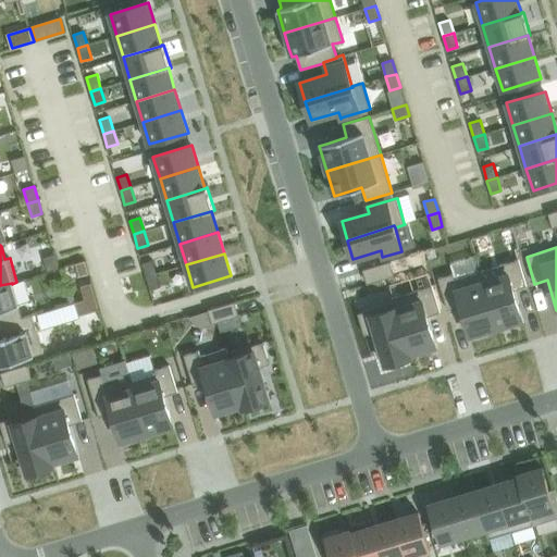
[(54,255),(44,258),(48,271),(59,268),(54,255)]
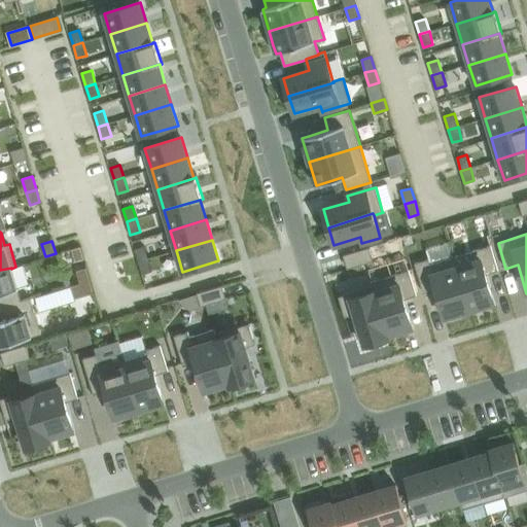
[(491,245),(453,256),(469,311),(494,304),(486,275),(487,275),(498,271),(491,245)]
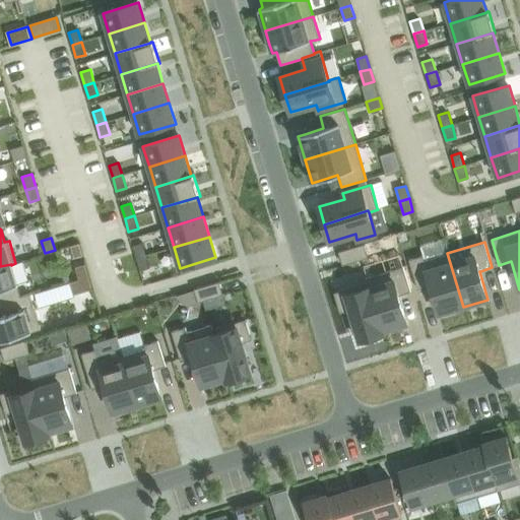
[(142,243),(133,246),(136,258),(146,255),(142,243)]
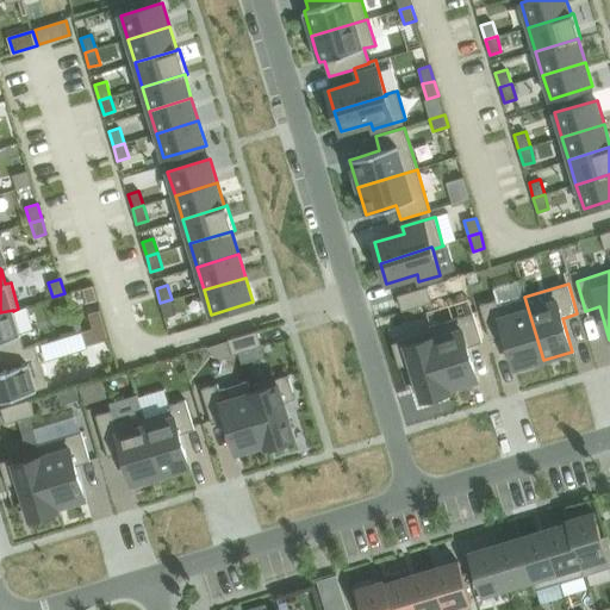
[(93,286),(83,288),(87,303),(97,299),(93,286)]
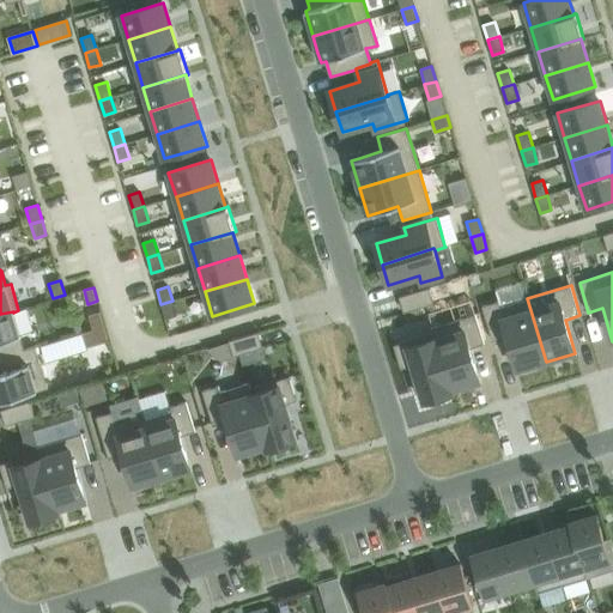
[(429,287),(399,297),(404,313),(434,303),(429,287)]
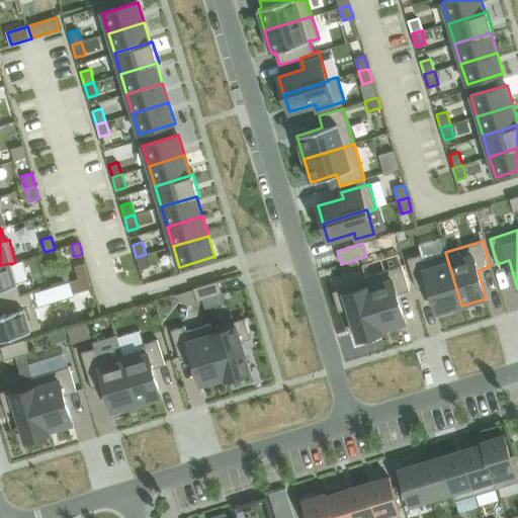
[(422,254),(408,259),(417,288),(429,284),(438,316),(451,312),(450,309),(461,306),(445,252),(423,259),(422,254)]
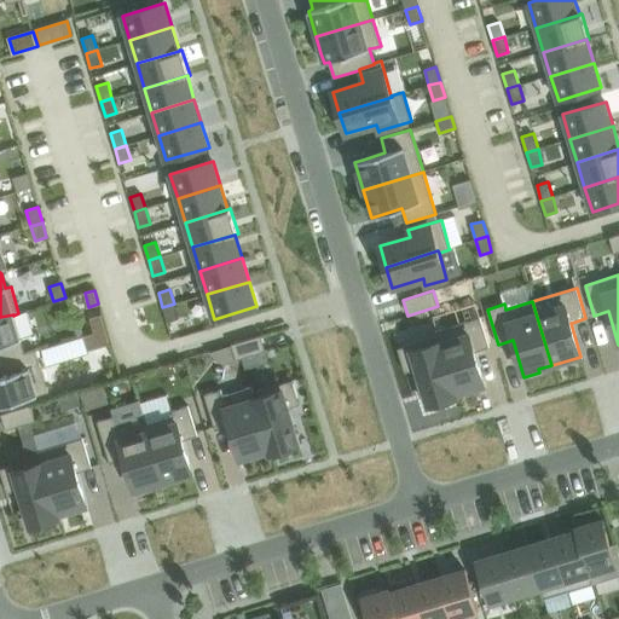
[(174,304),(162,307),(167,323),(179,319),(174,304)]
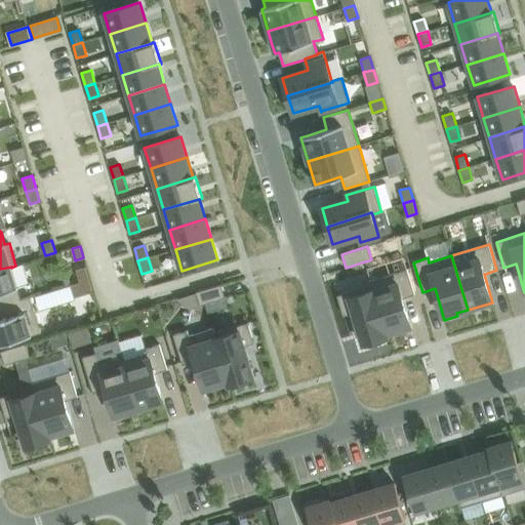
[(11,267),(0,269),(0,306),(22,300),(21,299),(11,268),(11,267)]
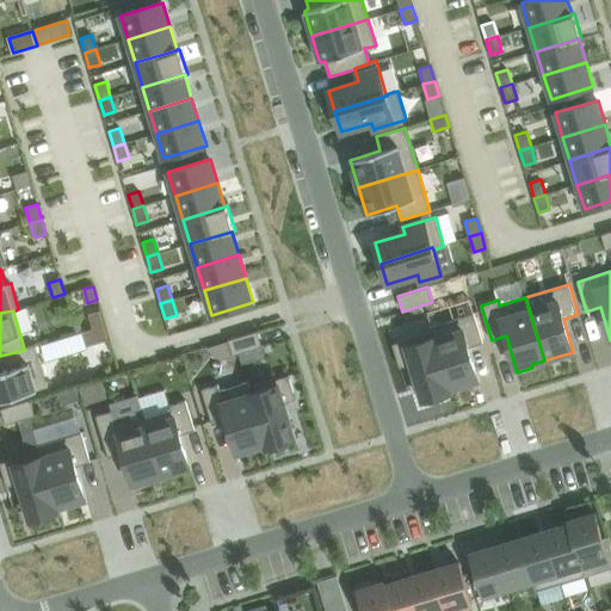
[(100,310),(88,314),(93,328),(104,325),(100,310)]
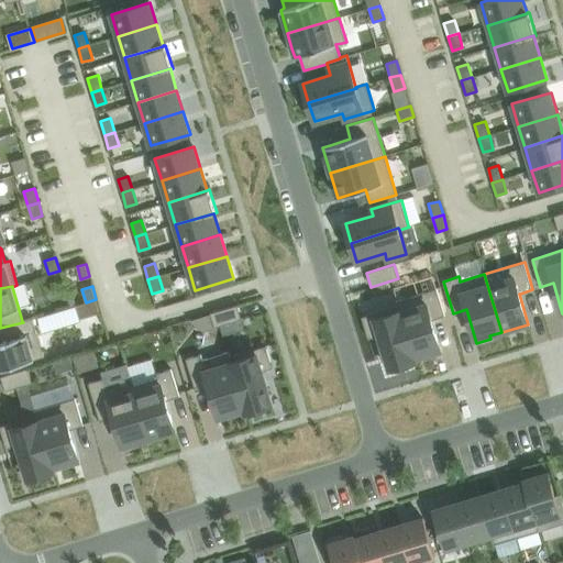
[(437,288),(396,301),(397,306),(398,306),(415,359),(416,359),(441,351),(434,330),(431,320),(445,316),(437,288)]
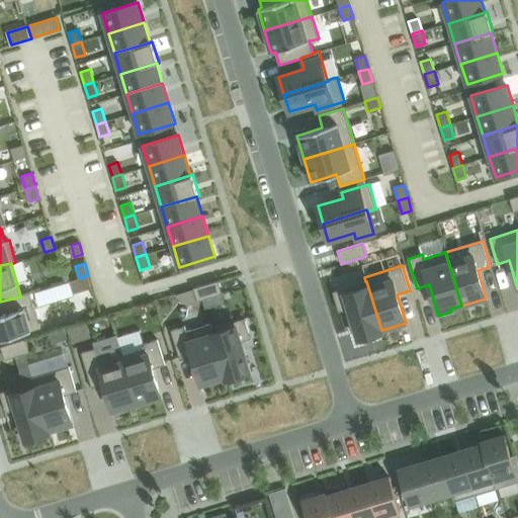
[(79,278),(70,281),(70,282),(73,294),(92,288),(88,275),(79,278)]
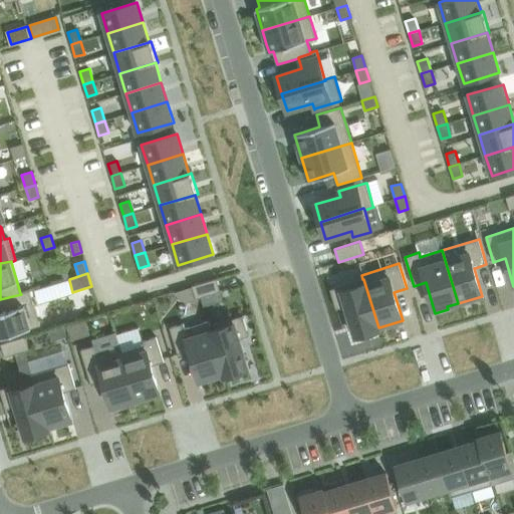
[(217,278),(192,286),(192,287),(196,299),(201,297),(221,291),(217,278)]
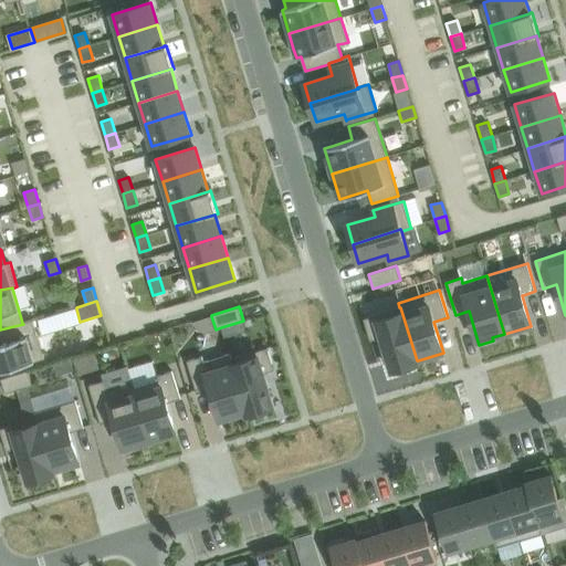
[(399,307),(364,318),(370,341),(380,337),(391,371),(419,363),(418,360),(417,360),(400,307),(399,307)]
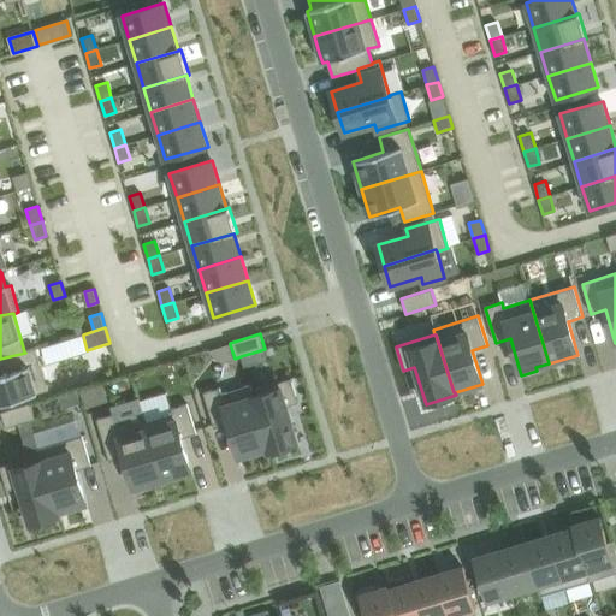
[(0,404),(48,390),(36,348),(24,351),(25,353),(0,359),(0,404)]
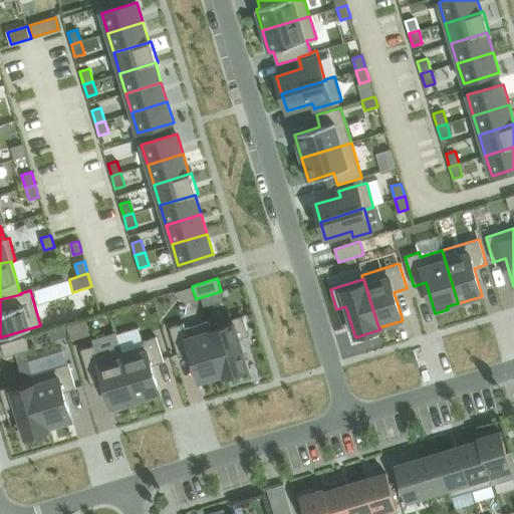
[(210,325),(209,326),(225,376),(249,369),(239,338),(249,335),(243,315),(210,325)]
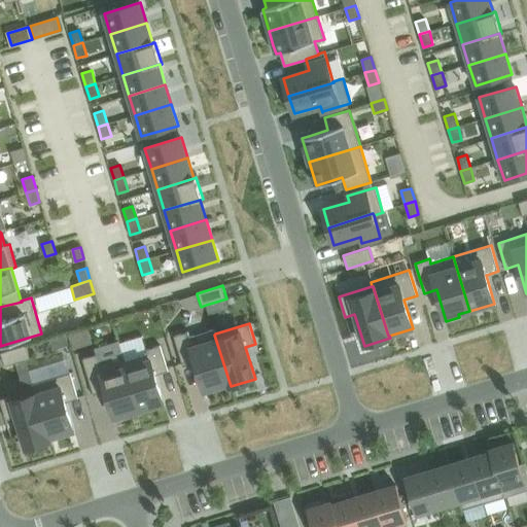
[(88,329),(69,335),(74,350),(92,344),(88,329)]
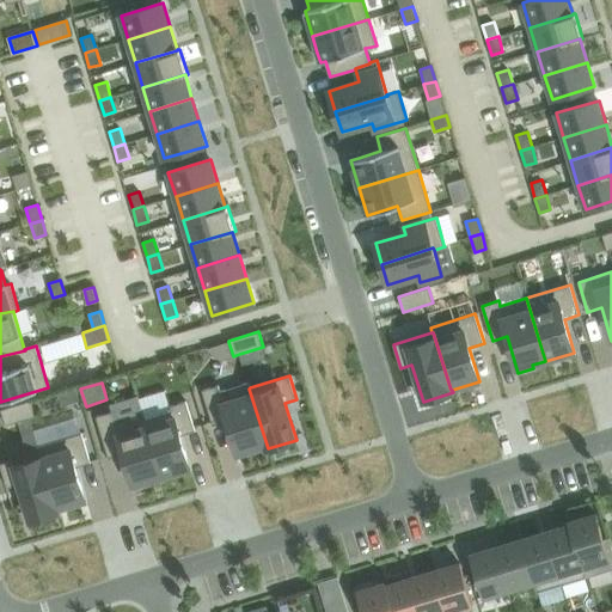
[(219,385),(202,390),(213,426),(227,421),(238,454),(265,446),(267,448),(268,448),(249,389),(250,387),(249,383),(225,390),(220,391),(219,385)]
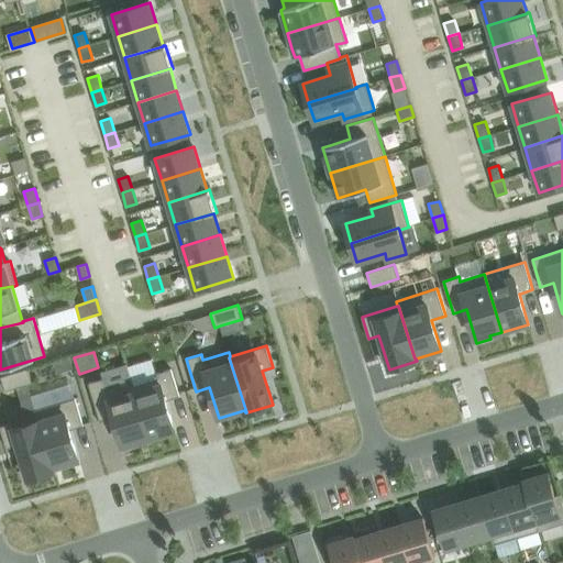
[(70,356),(54,362),(57,374),(74,368),(70,356)]
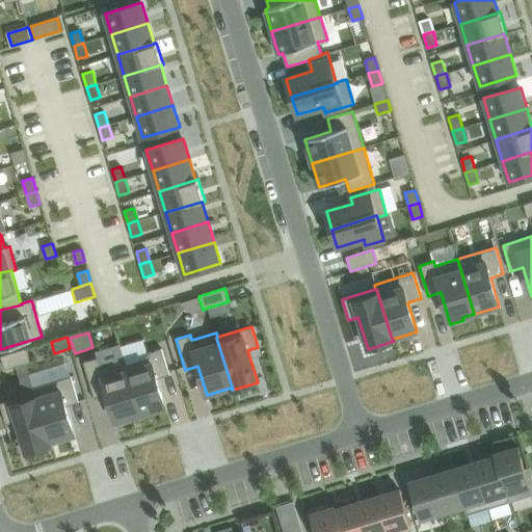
[(26,348),(1,355),(5,369),(30,362),(26,348)]
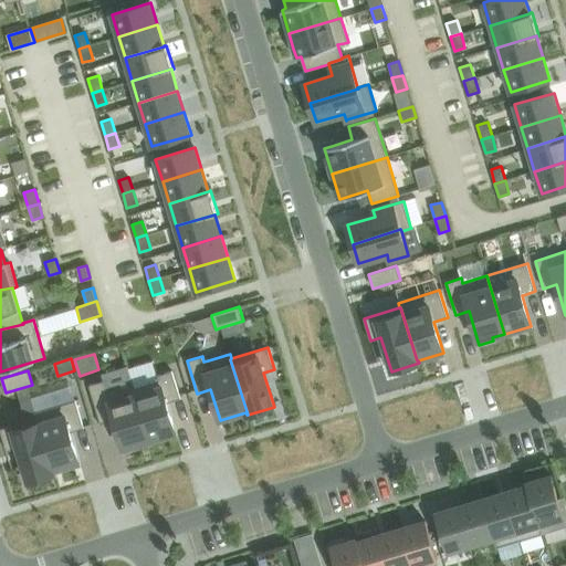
[(135,388),(134,388),(149,441),(176,433),(167,402),(180,398),(173,371),(157,376),(158,380),(135,388)]
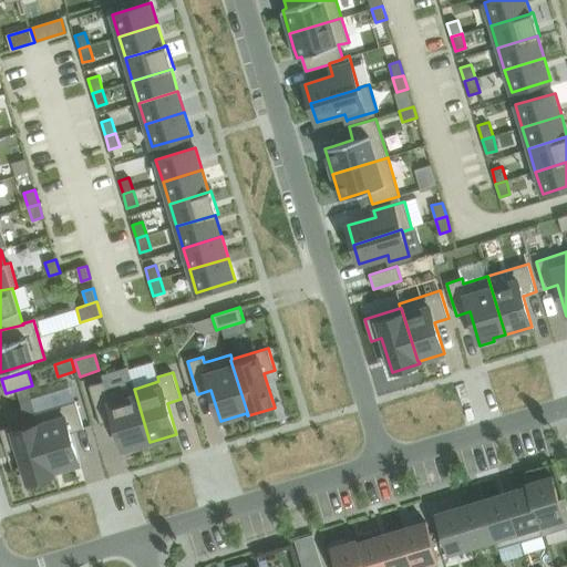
[(104,381),(90,385),(101,423),(114,420),(124,453),(138,449),(137,446),(150,442),(134,389),(135,389),(133,383),(106,392),(104,381)]
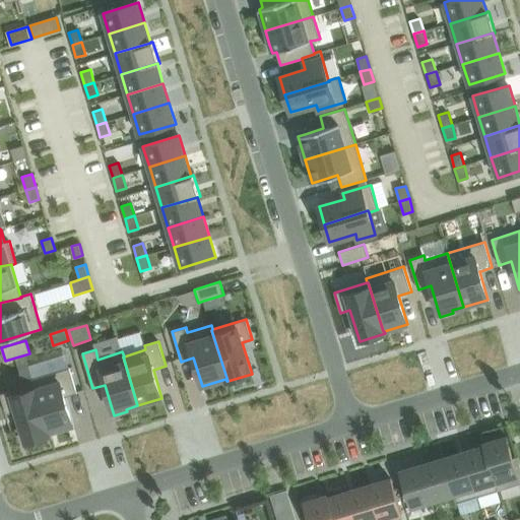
[(69,368),(31,379),(34,384),(49,433),(50,432),(73,425),(64,396),(77,393),(69,368)]
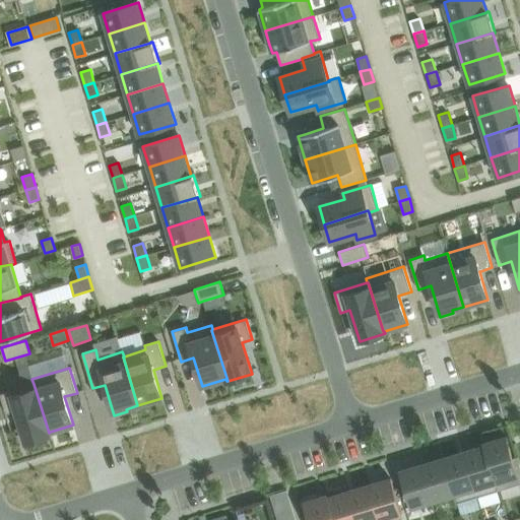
[(34,384),(0,393),(6,414),(16,411),(18,418),(25,442),(51,435),(50,432),(49,433),(34,384)]
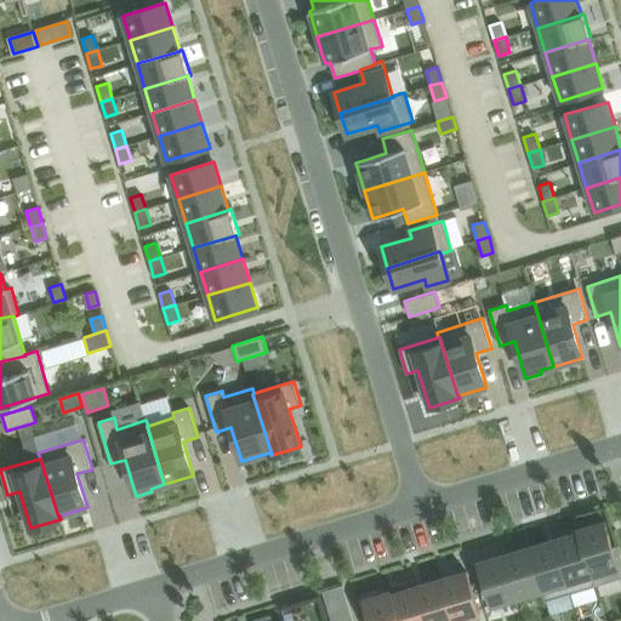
[(605,522),(577,530),(579,533),(580,533),(594,580),(596,586),(620,577),(620,553),(619,545),(613,547),(605,522)]
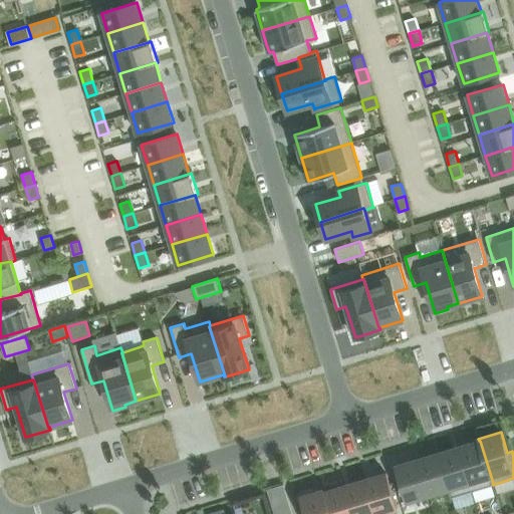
[(493,485),(492,480),(480,441),(479,441),(459,447),(472,491),(493,485)]
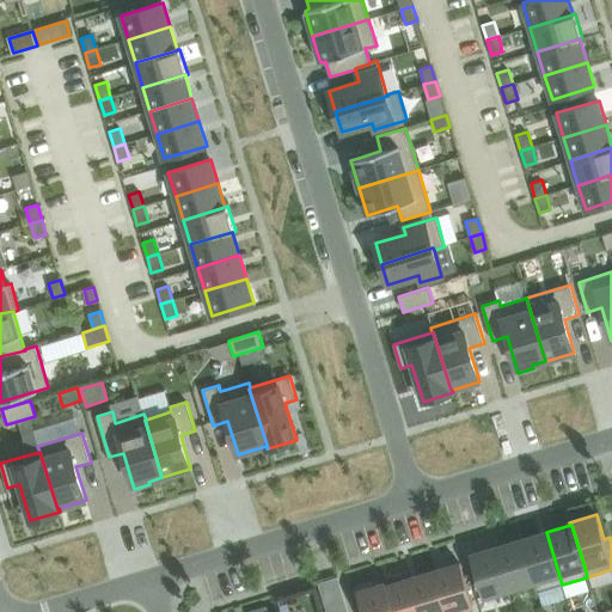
[(546,532),(521,539),(534,581),(533,581),(537,592),(562,585),(546,532)]
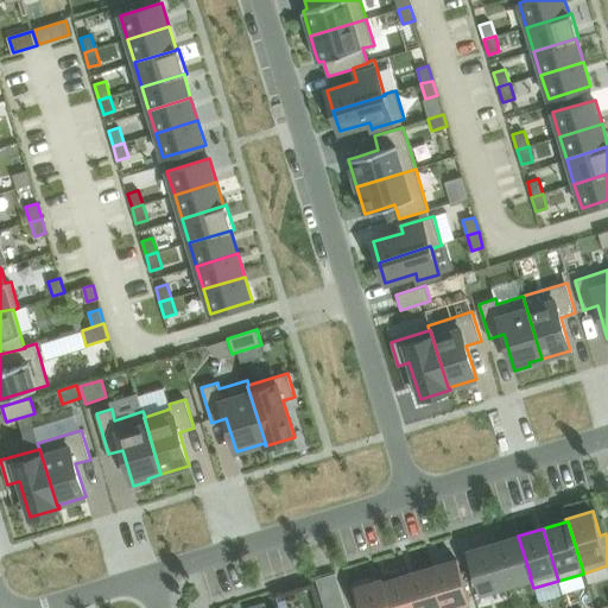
[(518,536),(493,544),(506,584),(530,577),(531,577),(518,536)]
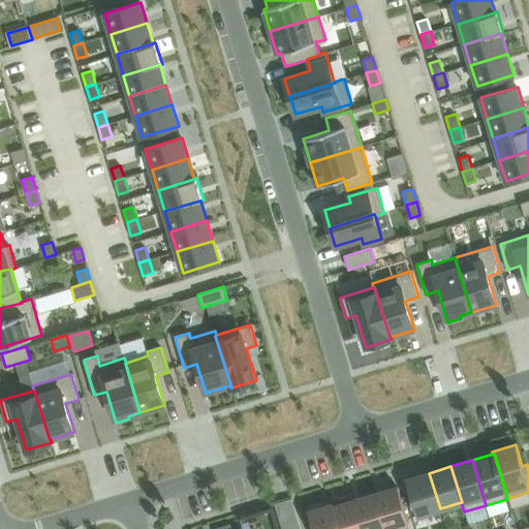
[(440,508),(429,473),(407,479),(417,516),(440,508)]
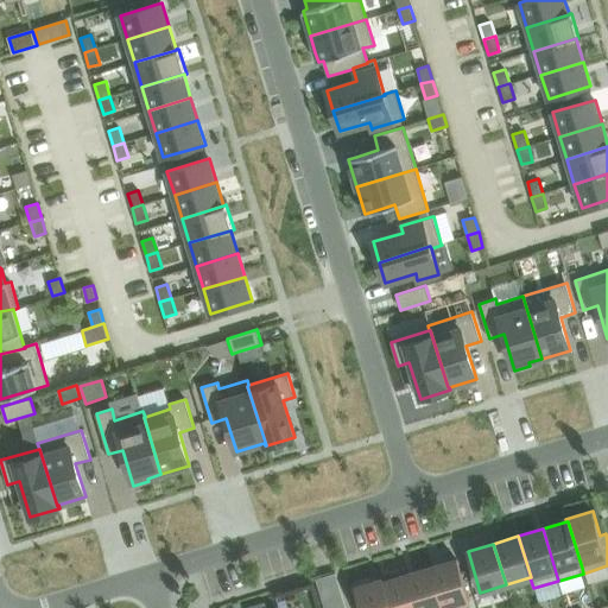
[(457,559),(431,568),(443,607),(445,607),(469,601),(457,559)]
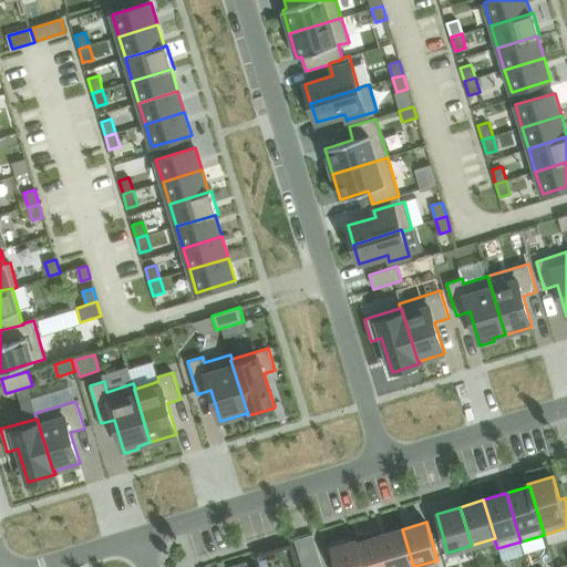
[(388,566),(413,566),(402,529),(379,536),(388,566)]
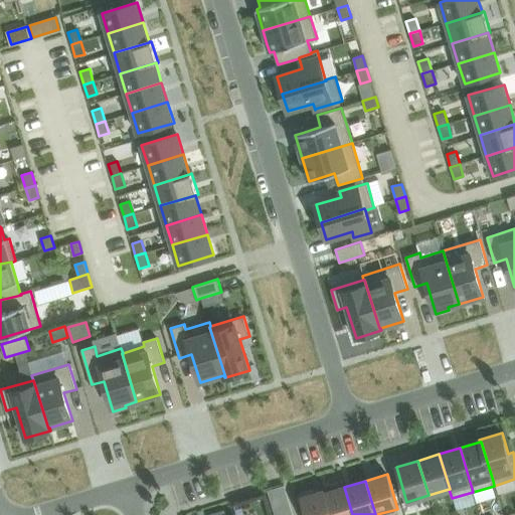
[(352,514),(344,487),(325,493),(324,493),(330,514),(352,514)]
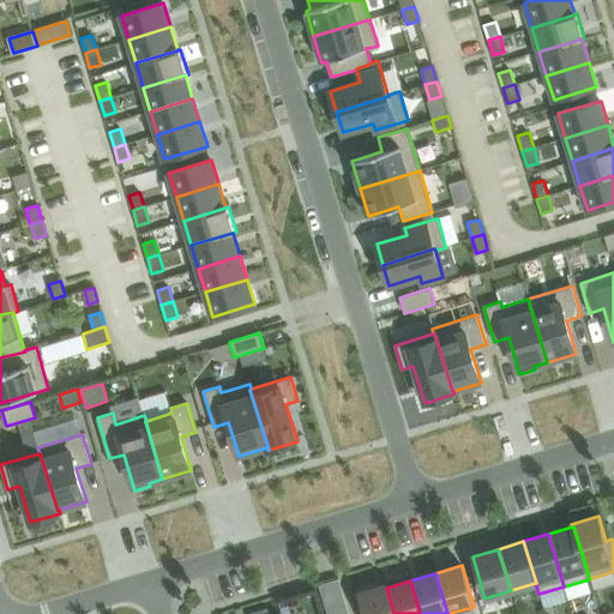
[(365,613),(393,613),(386,588),(387,588),(386,585),(359,593),(365,613)]
